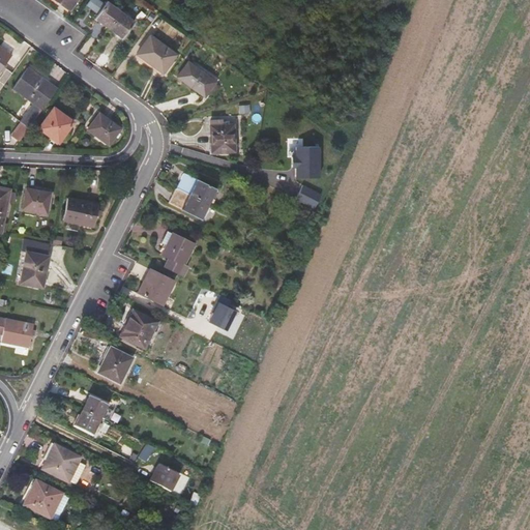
[(55,0),(69,10),(76,0),(55,0)]
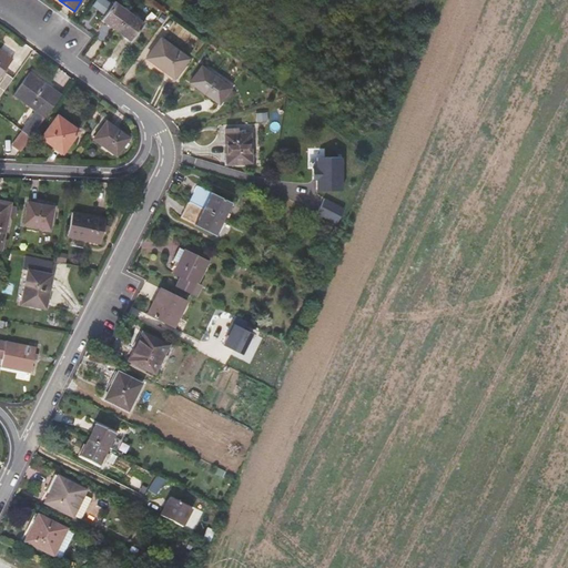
[(130,11),(114,1),(101,19),(117,30),(130,11)]
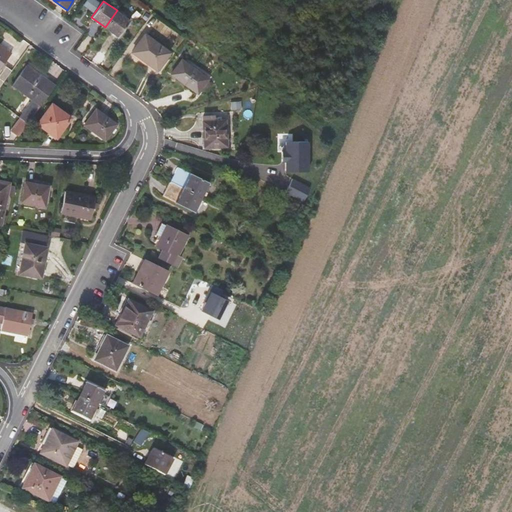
[(130,20),(117,10),(105,27),(118,37),(130,20)]
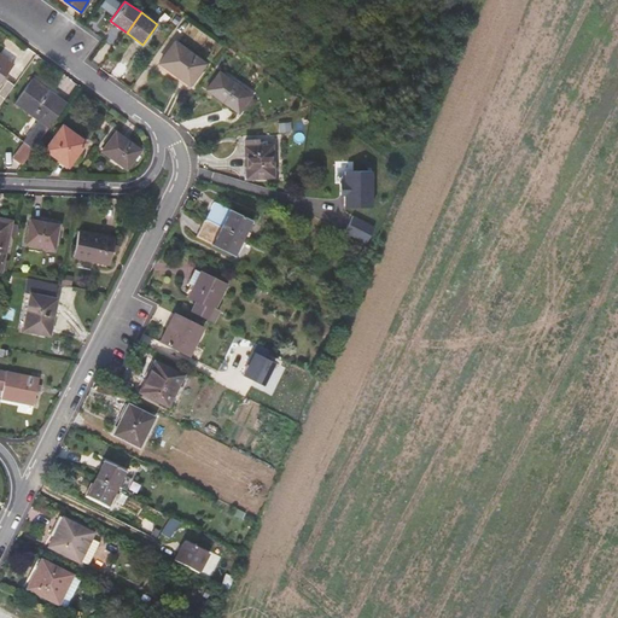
[(204,64),(175,42),(159,63),(190,85),(200,70),(204,64)]
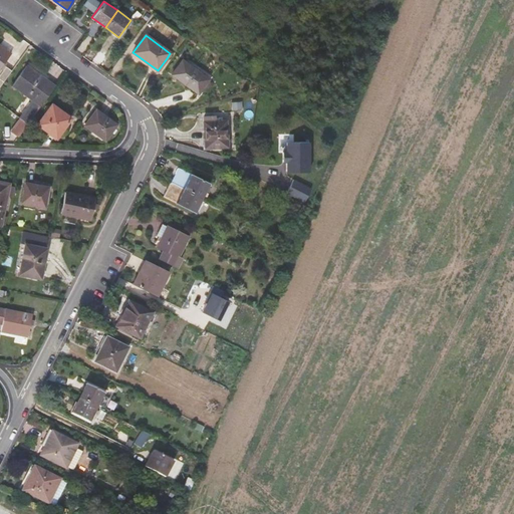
[(11,54),(0,46),(0,86),(11,70),(3,65),(11,54)]
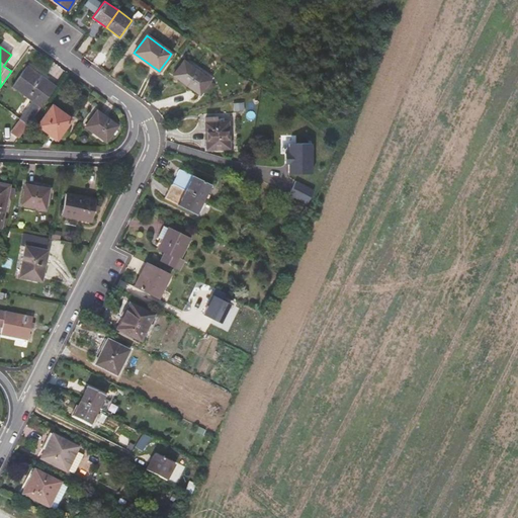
[(161,73),(170,61),(168,59),(159,71),(161,73)]
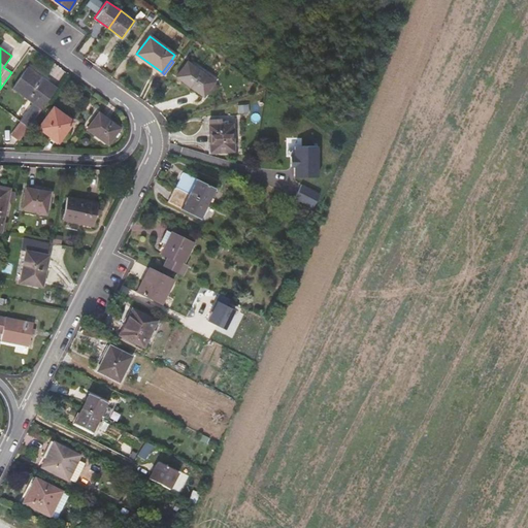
[(216,81),(188,62),(176,76),(204,97),(216,81)]
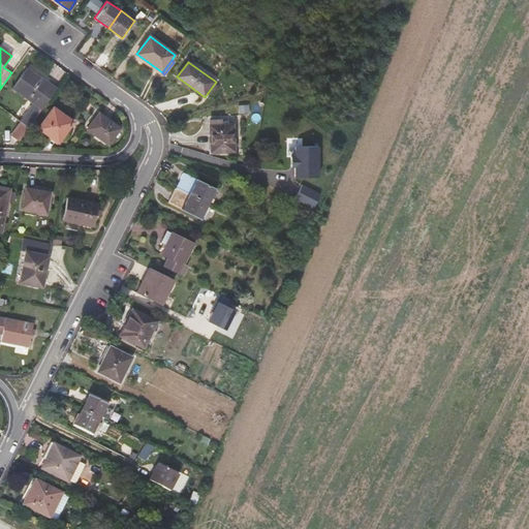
[(52,96),(43,90),(52,79),(30,63),(16,84),(37,98),(21,122),(29,128),(52,96)]
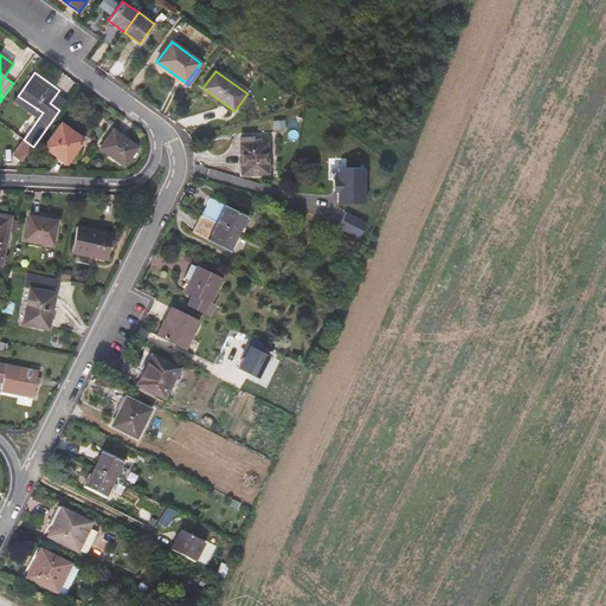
[(69,97),(59,90),(50,103),(59,110),(69,97)]
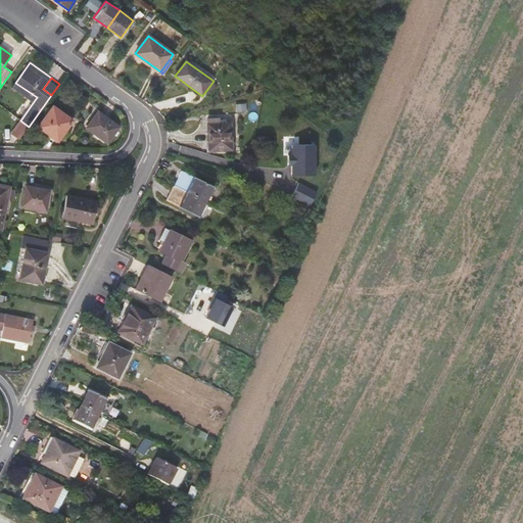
[(73,121),(52,106),(38,127),(58,141),(73,121)]
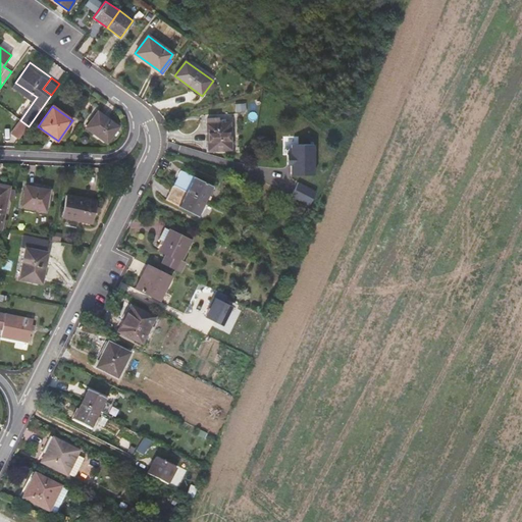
[(119,126),(98,111),(86,127),(107,143),(113,135),(116,131),(119,126)]
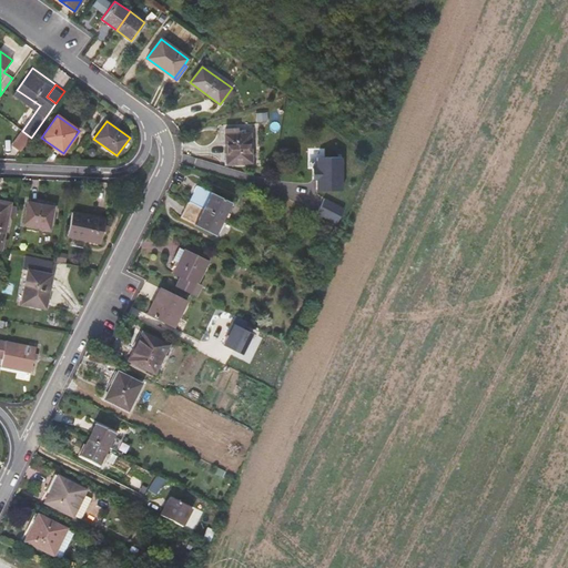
[(227,163),(251,162),(250,129),(236,130),(236,124),(224,124),(225,130),(227,163)]
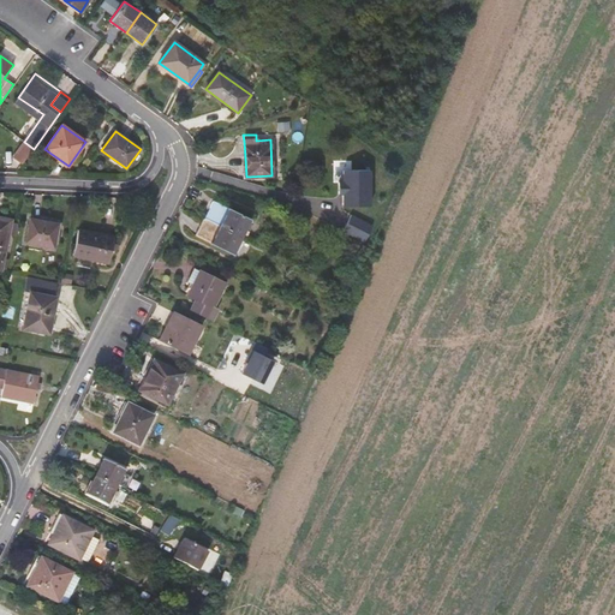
[(34,149),(24,142),(16,155),(24,162),(34,149)]
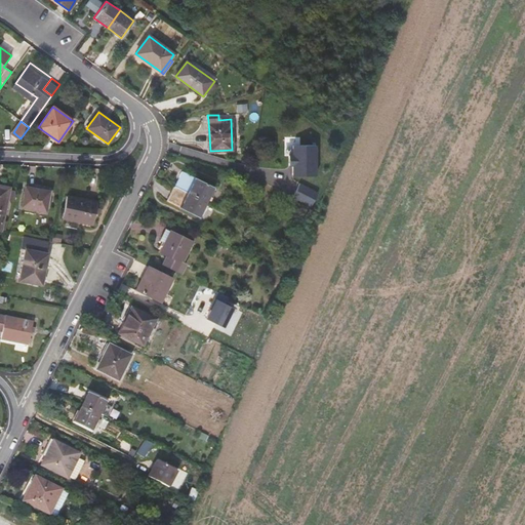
[(292,176),(316,178),(318,148),(295,147),(294,156),(290,156),(289,166),(293,166),(292,176)]
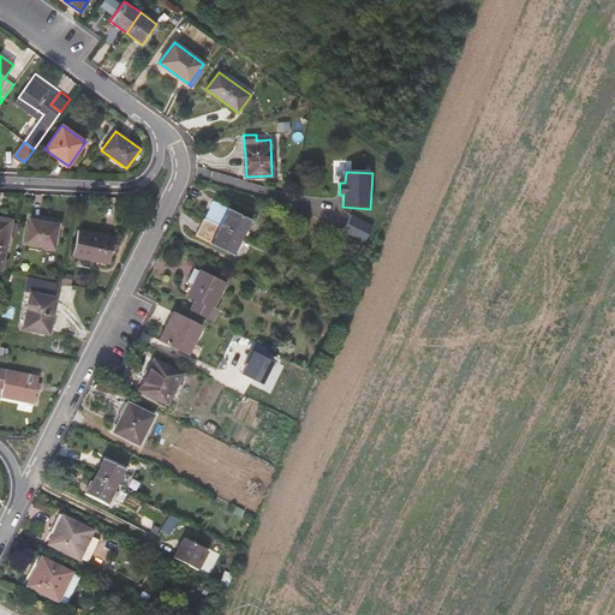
[(251,220),(215,202),(206,219),(243,237),(251,220)]
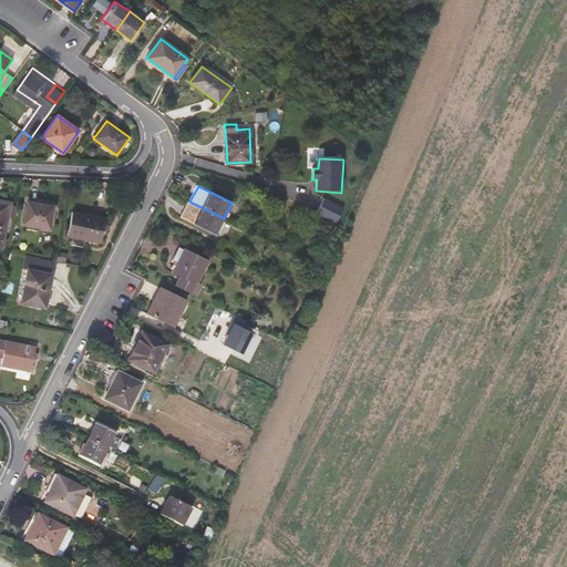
[(16,206),(9,205),(9,203),(0,200),(0,250),(3,251),(6,241),(2,240),(6,218),(12,219),(16,206)]
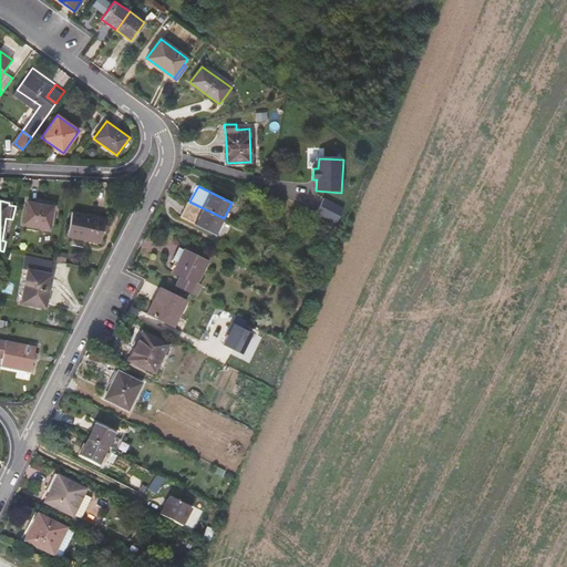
[(224,218),(189,202),(182,218),(195,225),(215,235),(224,218)]
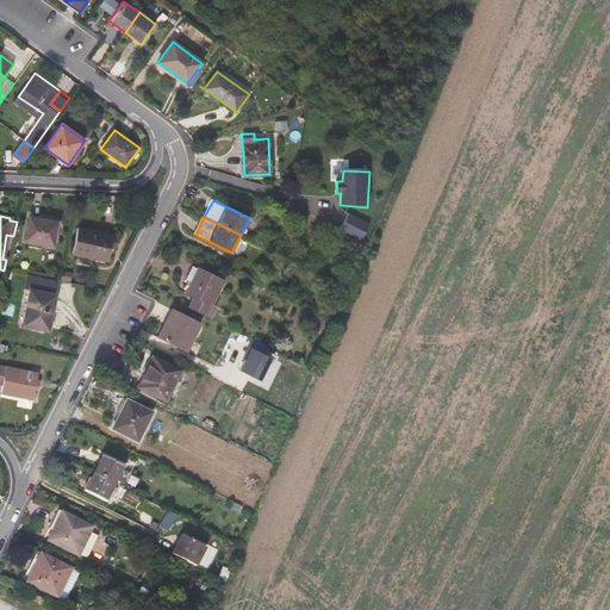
[(57,223),(30,218),(26,241),(54,246),(57,223)]
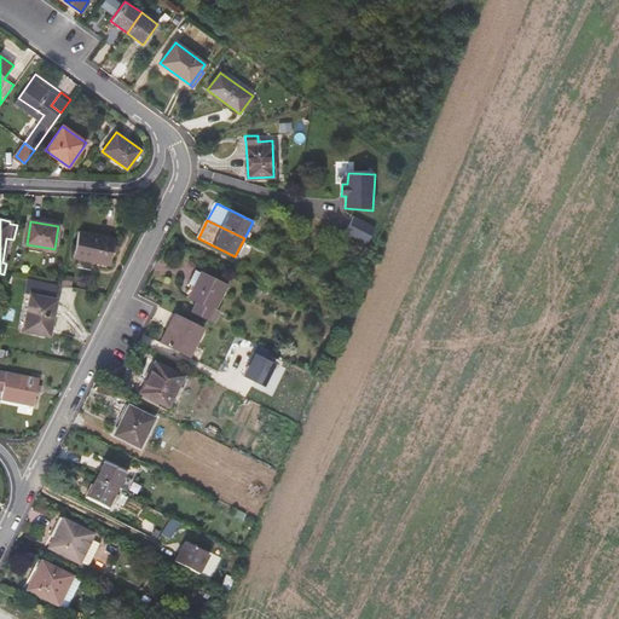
[(115,239),(80,232),(74,258),(110,264),(115,239)]
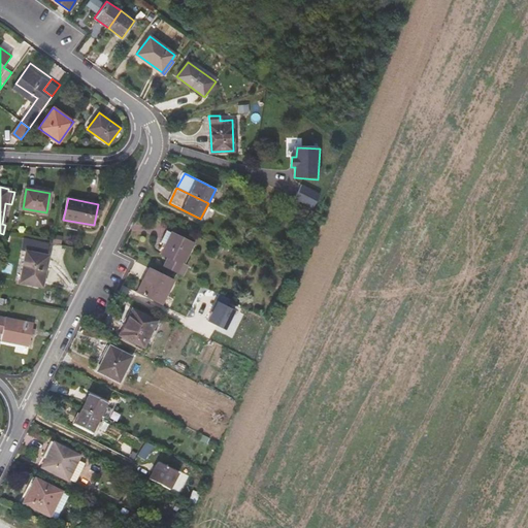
[(171,232),(166,230),(161,241),(166,244),(171,232)]
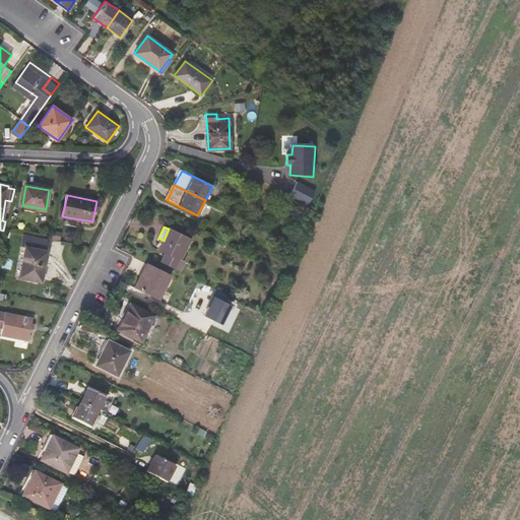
[(189,239),(169,229),(164,241),(158,250),(166,253),(160,262),(178,270),(182,261),(178,259),(189,239)]
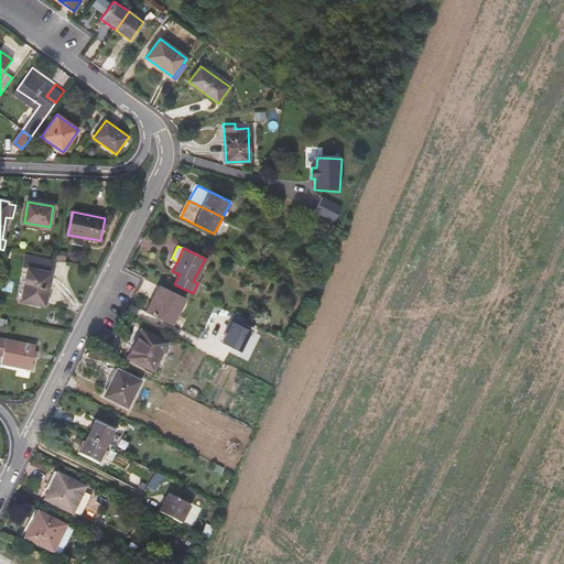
[(22,301),(45,305),(51,273),(28,269),(22,301)]
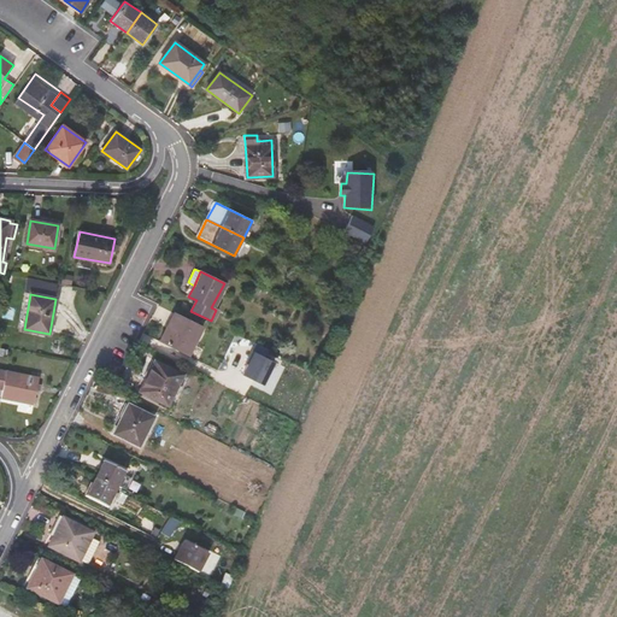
[(204,328),(174,312),(160,340),(189,354),(204,328)]
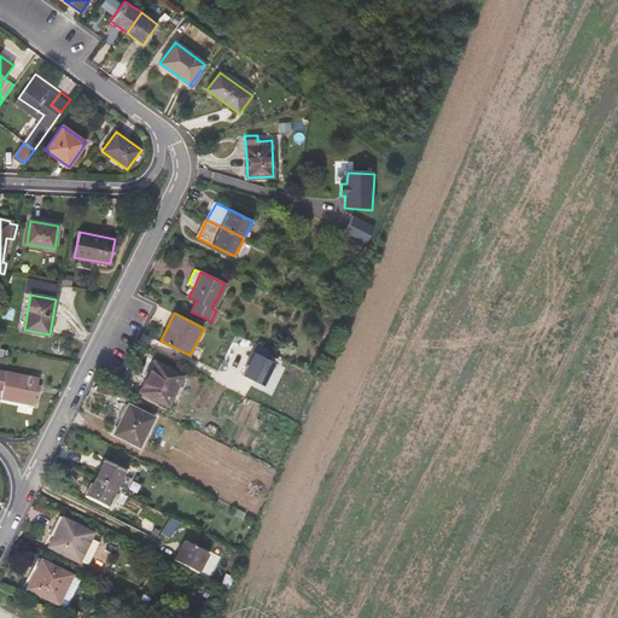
[(263,363),(255,360),(250,369),(257,374),(263,363)]
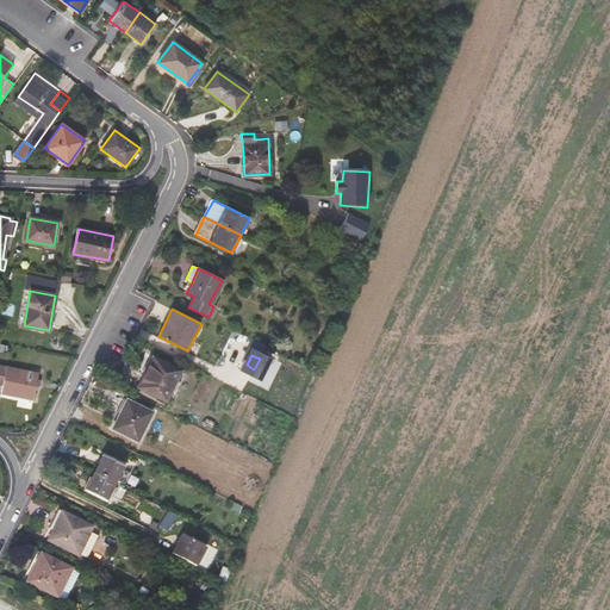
[(150,371),(156,359),(153,356),(147,369),(150,371)]
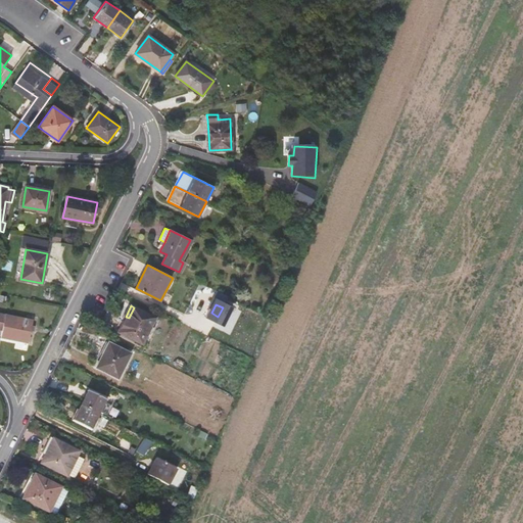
[(155,318),(134,307),(129,318),(126,317),(119,331),(142,343),(155,318)]
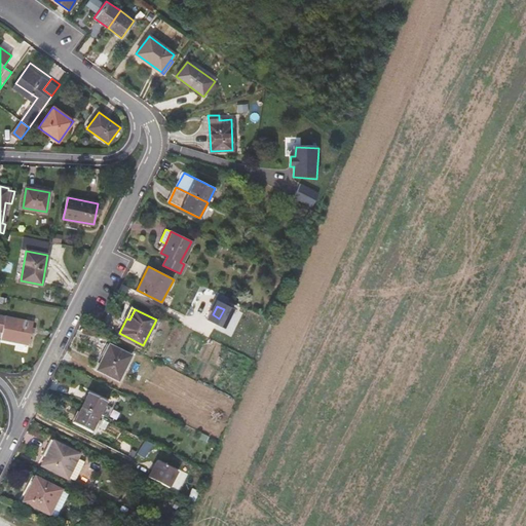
[(33,323),(0,315),(0,331),(2,332),(1,339),(29,344),(31,333),(32,328),(33,323)]
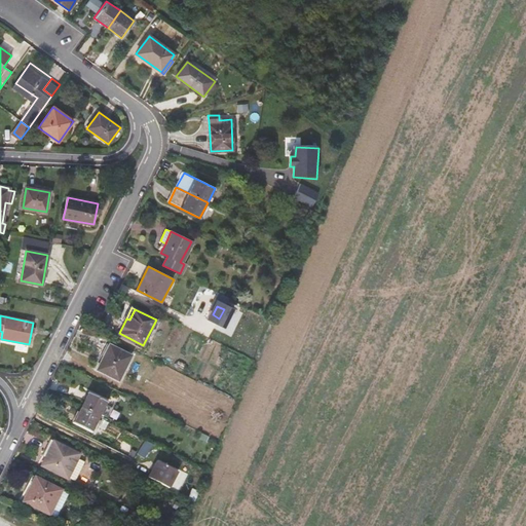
[(130,355),(110,345),(98,370),(118,380),(130,355)]
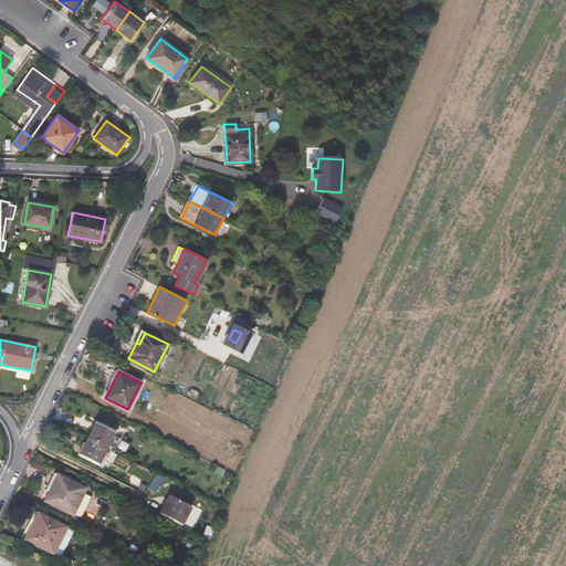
[(116,433),(95,422),(86,439),(107,450),(116,433)]
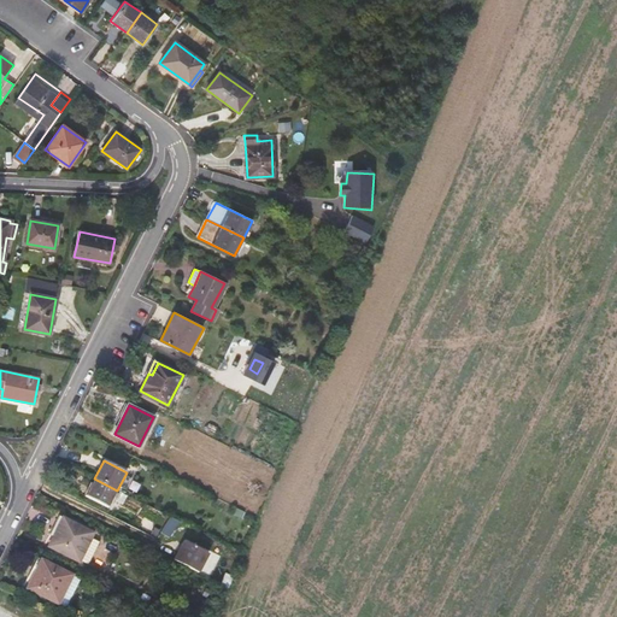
[(117,491),(94,479),(86,495),(109,507),(117,491)]
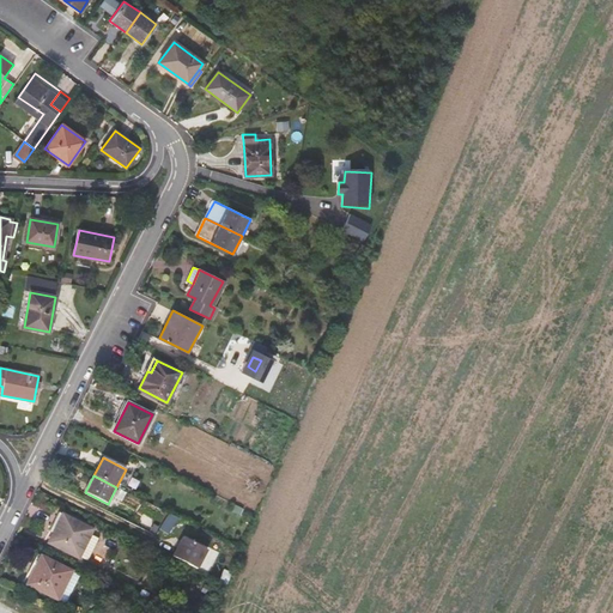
[(85,526),(52,509),(43,525),(48,527),(41,540),(71,554),(72,553),(83,530),(85,526)]
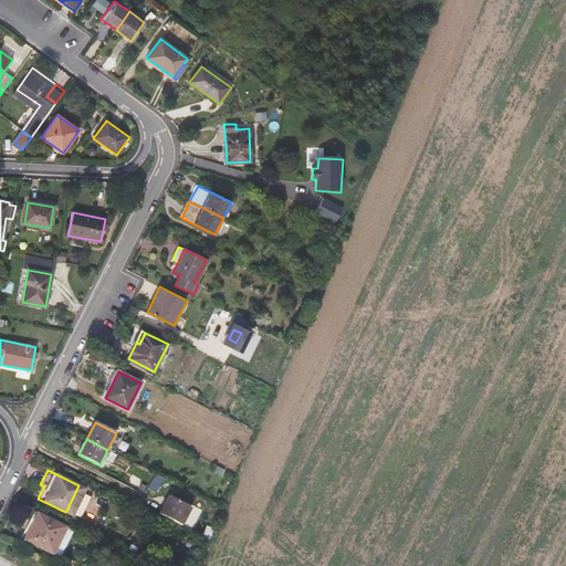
[(74,514),(84,493),(76,490),(66,511),(74,514)]
